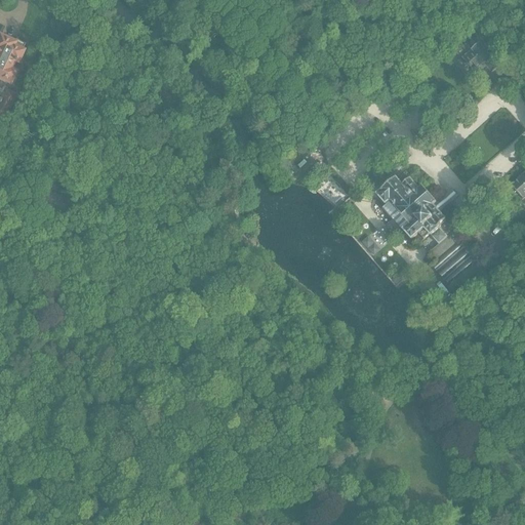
[(15,44),(1,37),(0,36),(0,79),(10,84),(15,73),(10,70),(14,62),(18,63),(24,51),(13,47),(15,44)]
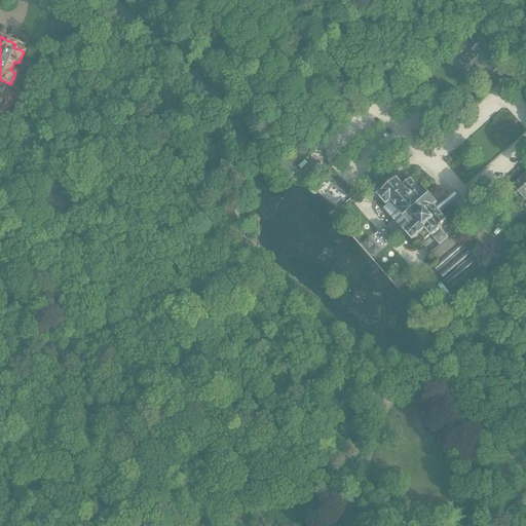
[(479,76),(488,68),(494,74),(501,68),(480,43),(463,59),(467,64),(467,66),(468,67),(471,67),(479,76)]
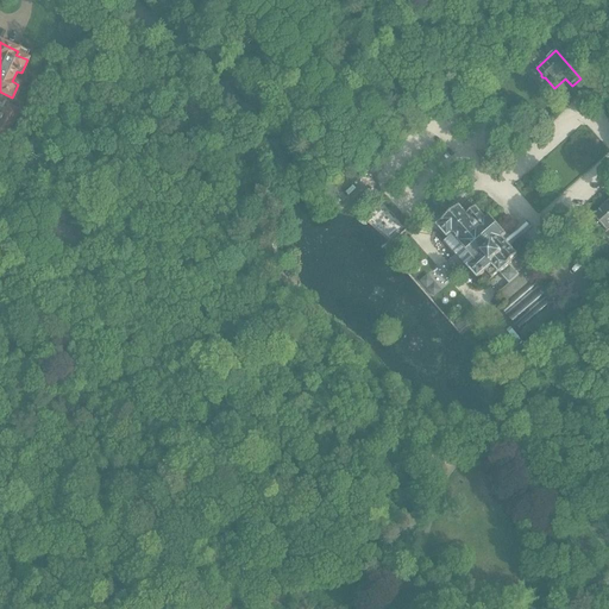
[(8,106),(6,111),(5,110),(1,115),(0,115),(0,114),(0,137),(2,136),(6,137),(16,117),(17,117),(19,112),(18,111),(16,110),(17,107),(11,106),(11,107),(8,106)]
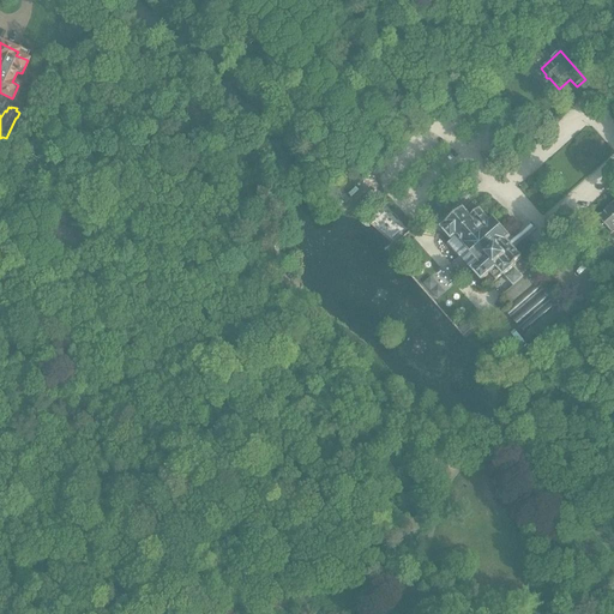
[(439,220),(452,208),(443,197),(429,209),(439,220)]
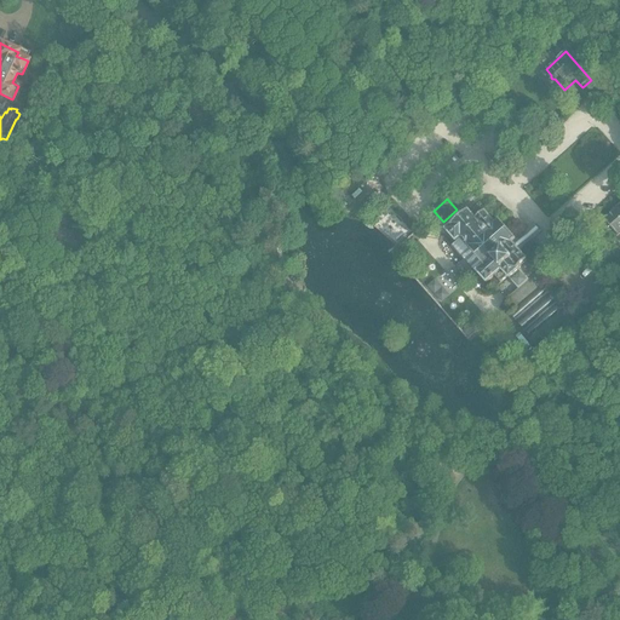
[(478,205),(447,231),(457,242),(452,246),(464,260),(472,270),(476,274),(478,273),(487,283),(491,280),(497,287),(509,277),(510,279),(518,290),(507,299),(516,310),(511,315),(532,338),(537,333),(545,343),(577,316),(520,252),(533,240),(541,233),(534,225),(526,233),(516,241),(516,240),(499,220),(495,224),(478,205)]
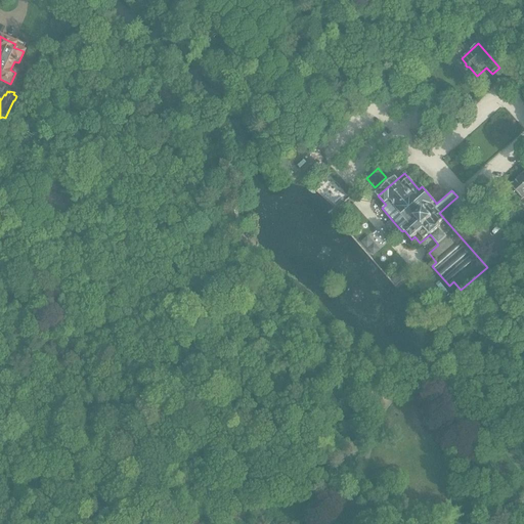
[(523,173),(511,185),(522,200),(523,198),(523,173)]
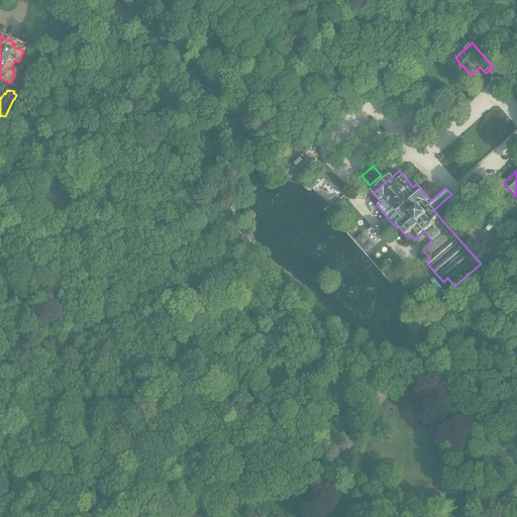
[(499,213),(493,207),(489,211),(494,217),(499,213)]
